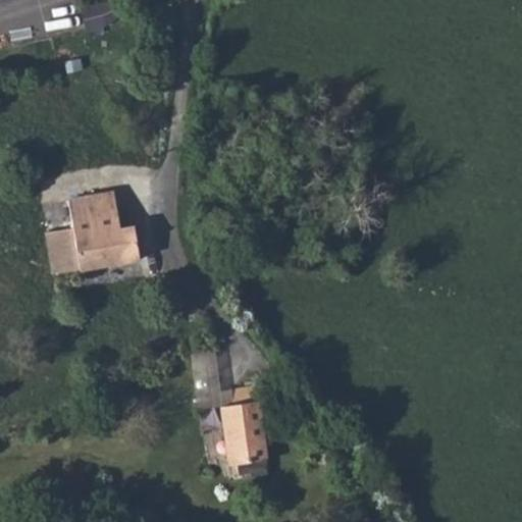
[(116,0),(84,6),(88,28),(105,25),(121,14),(118,0),(116,0)]
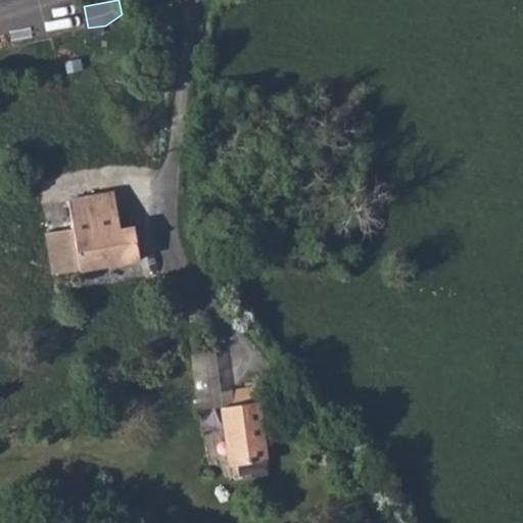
[(114,193),(68,200),(73,228),(46,233),(53,275),(82,270),(108,266),(140,260),(135,226),(121,229),(114,193)]
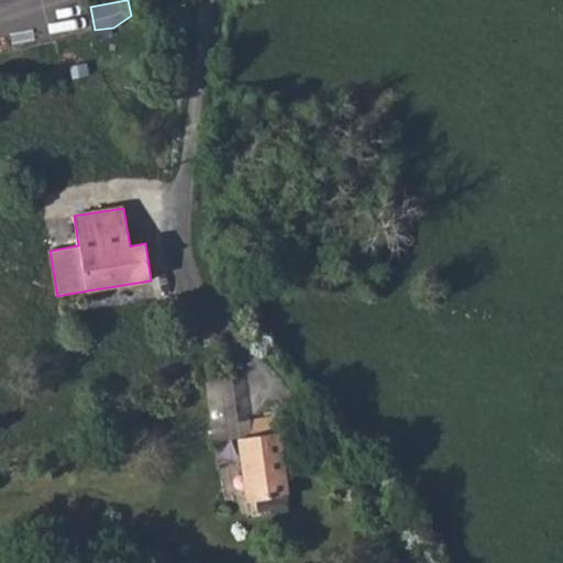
[(117,286),(88,290),(91,309),(120,305),(117,286)]
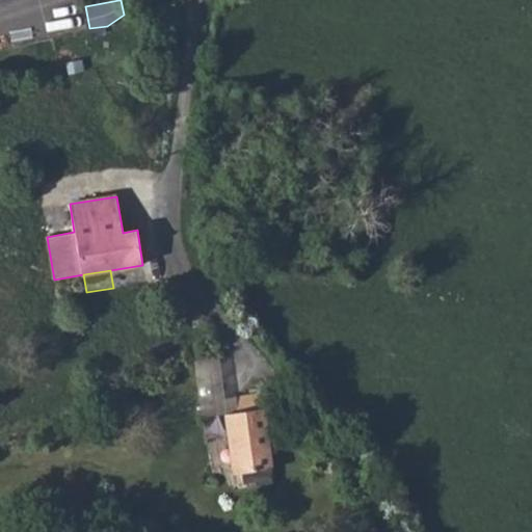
[(225,415),(234,475),(242,474),(269,470),(271,470),(261,394),(237,397),(238,411),(225,415)]
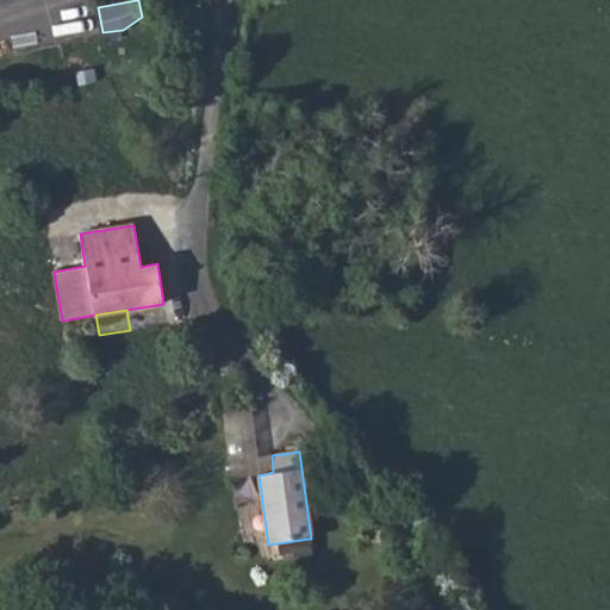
[(296,556),(311,554),(309,539),(278,543),(280,554),(294,552),(296,556)]
